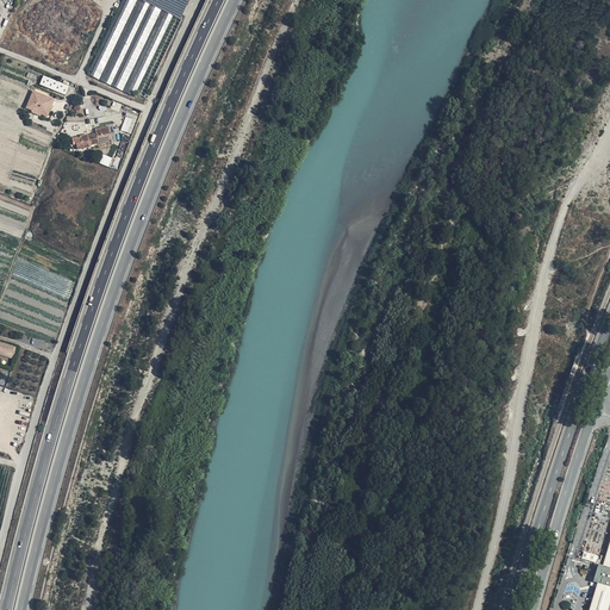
[(172,17),(137,0),(123,0),(88,75),(135,97),(172,17)]
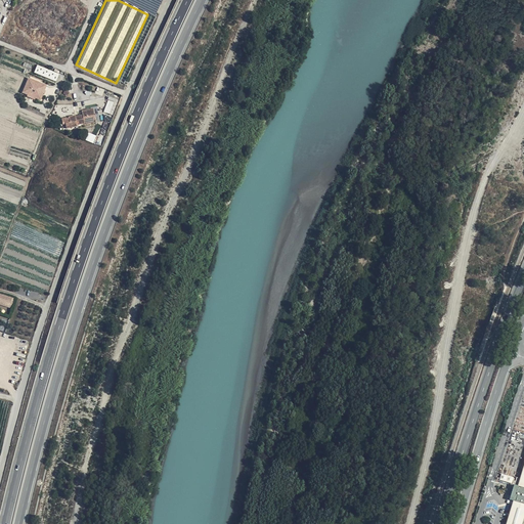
[(163,0),(124,0),(157,15),(164,0),(163,0)]
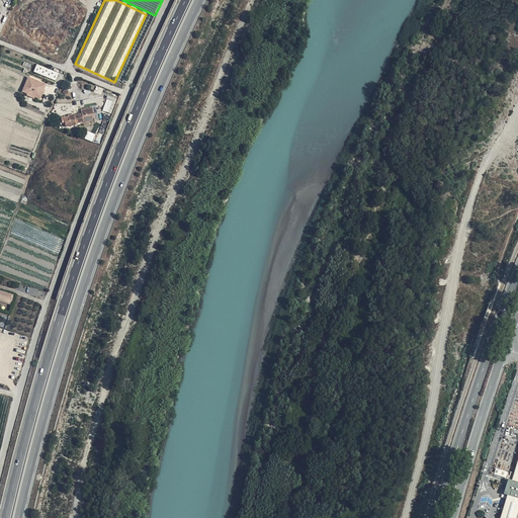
[(27,68),(2,58),(0,63),(25,73),(27,68)]
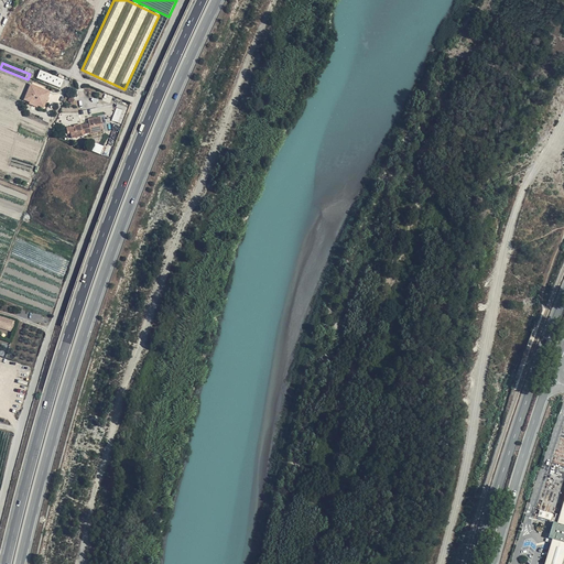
[(64,79),(41,69),(38,78),(61,87),(64,79)]
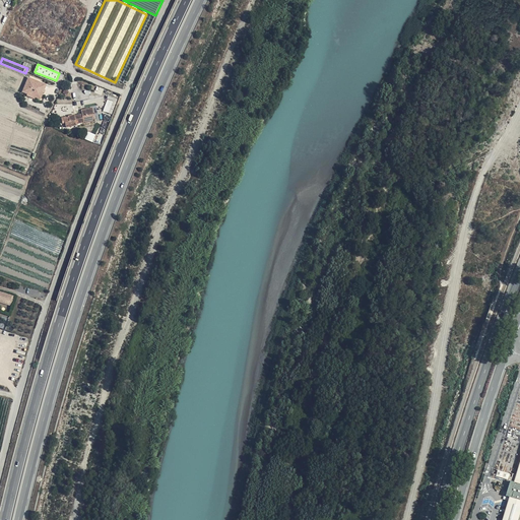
[(28,77),(23,91),(41,99),(47,84),(28,77)]
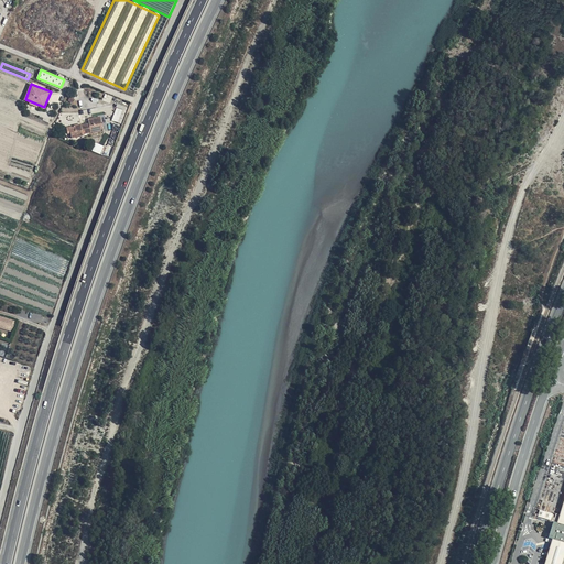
[(122,123),(128,107),(118,104),(112,120),(122,123)]
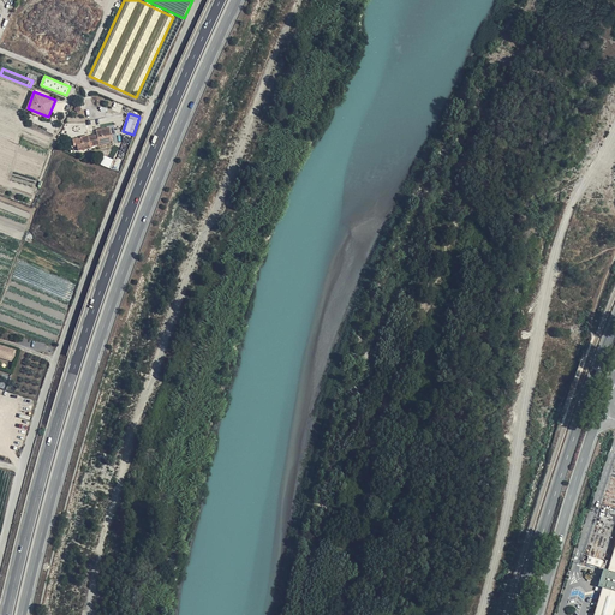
[(108,143),(106,136),(97,138),(97,136),(89,137),(88,136),(73,139),(73,147),(77,145),(78,150),(90,148),(90,147),(108,143)]
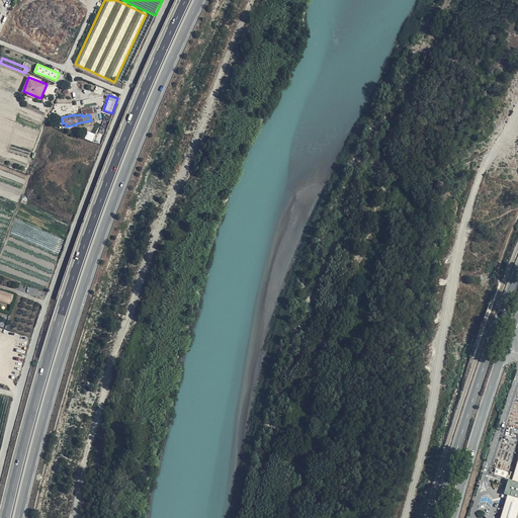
[(93,142),(96,134),(88,131),(85,139),(93,142)]
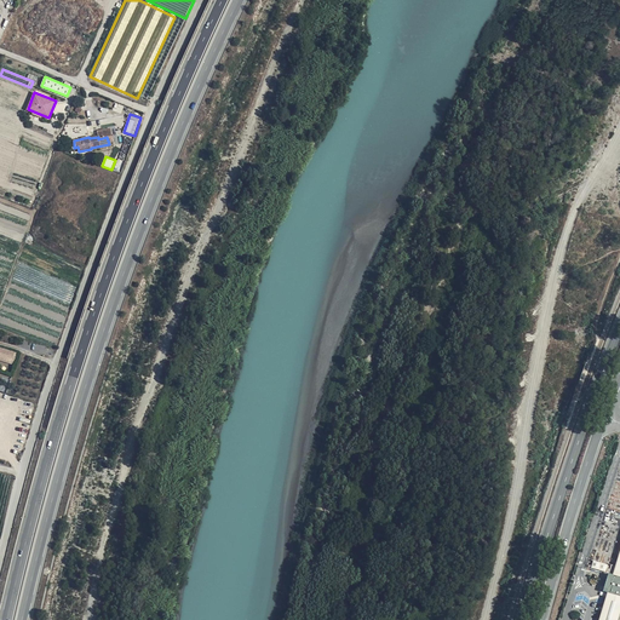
[(0,346),(0,360),(13,365),(17,352),(0,346)]
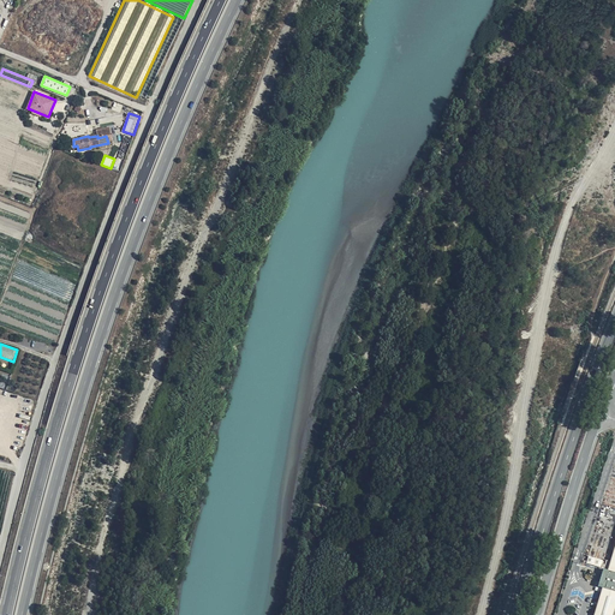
[(614,543),(608,569),(604,568),(602,578),(598,586),(602,587),(601,593),(593,614),(614,614),(614,611),(614,543)]
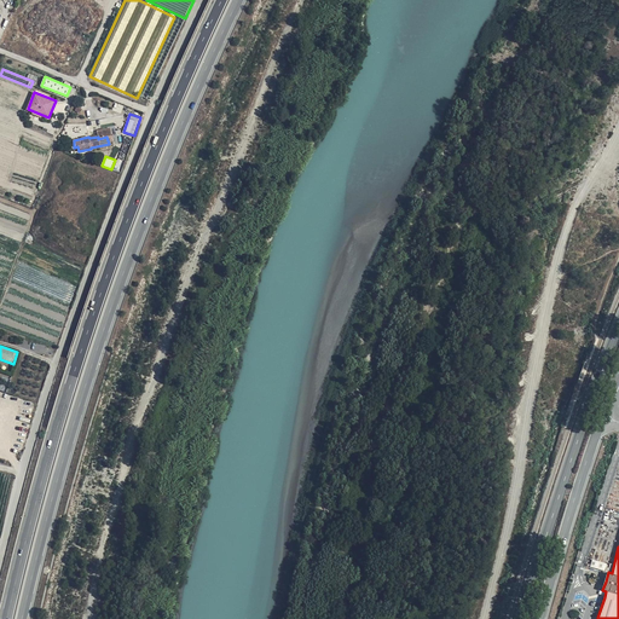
[(594,560),(593,567),(606,571),(607,563),(594,560)]
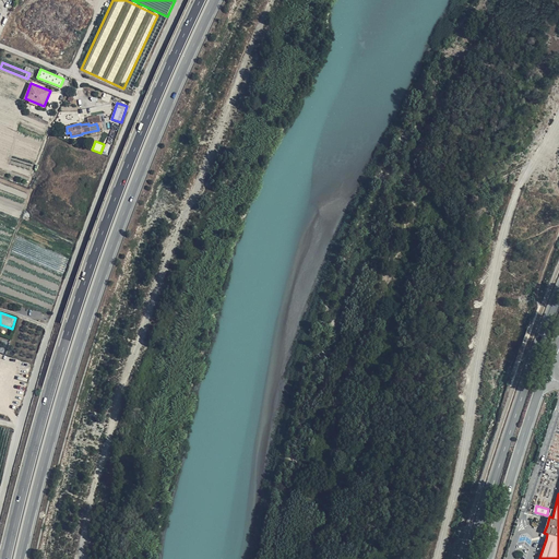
All buildings are outlined.
